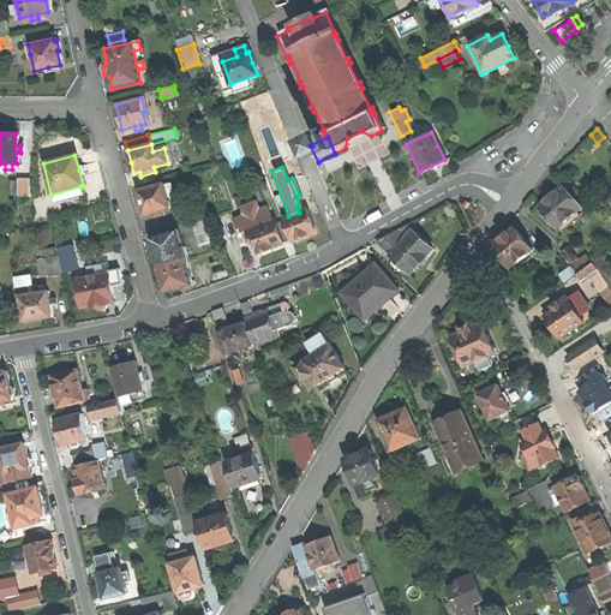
[(28,178),(17,178),(16,196),(28,196),(28,178)]
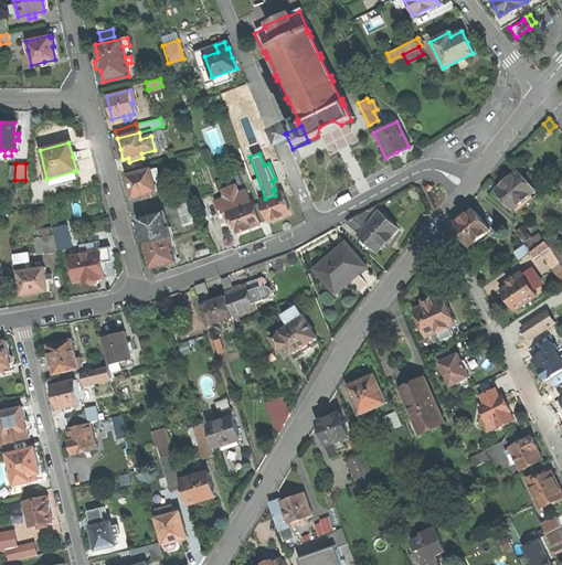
[(157,168),(149,170),(151,179),(159,178),(157,168)]
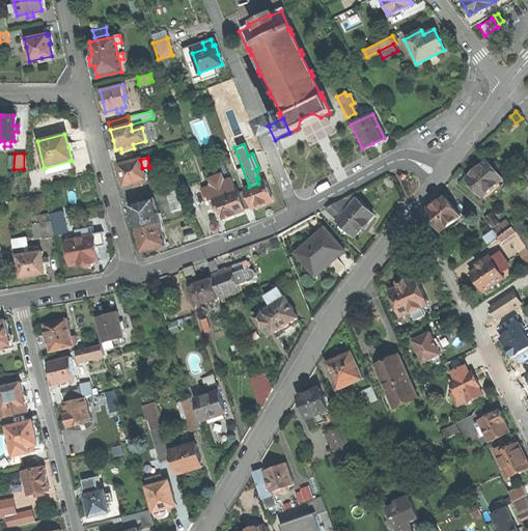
[(140,160),(119,165),(122,174),(119,175),(120,179),(121,186),(132,183),(133,187),(140,185),(139,180),(145,178),(142,168),(140,160)]
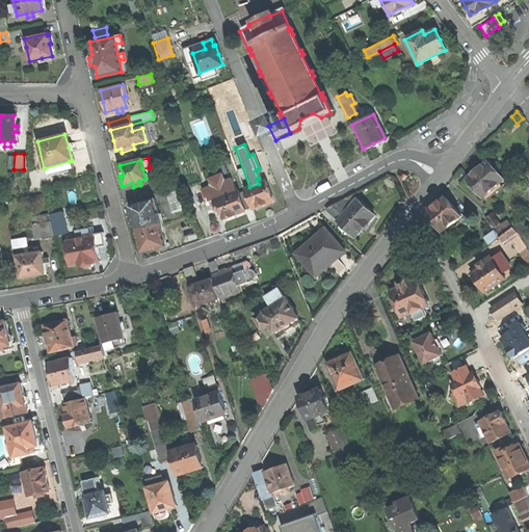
[(72,168),(70,161),(45,168),(47,175),(72,168)]
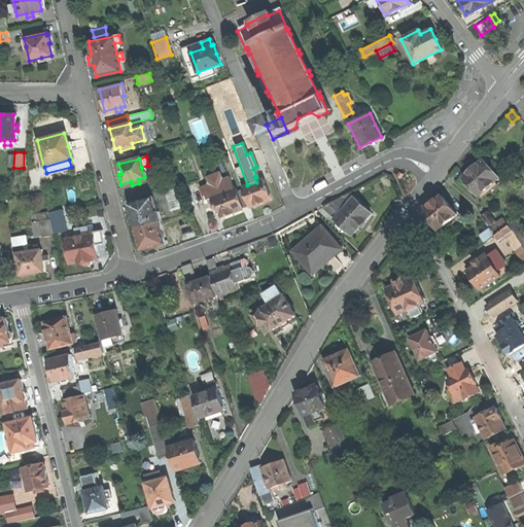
[(461,178),(478,195),(496,177),(481,161),(472,169),(461,178)]
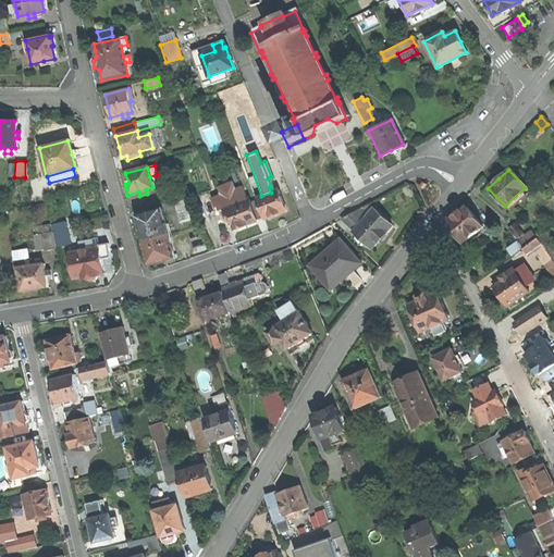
[(219,214),(224,212),(223,209),(246,200),(241,187),(233,189),(231,183),(218,188),(220,195),(210,199),(213,208),(217,207),(219,214)]
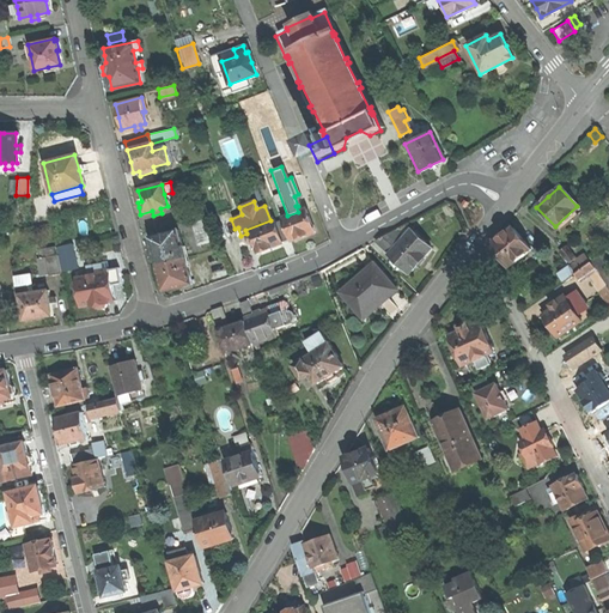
[(184,210),(188,220),(190,219),(206,216),(202,205),(184,210)]
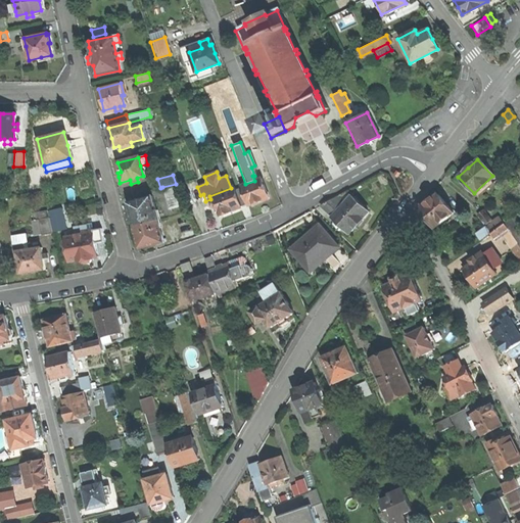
[(240,186),(240,188),(246,204),(266,197),(263,188),(258,179),(254,181),(245,184),(240,186)]
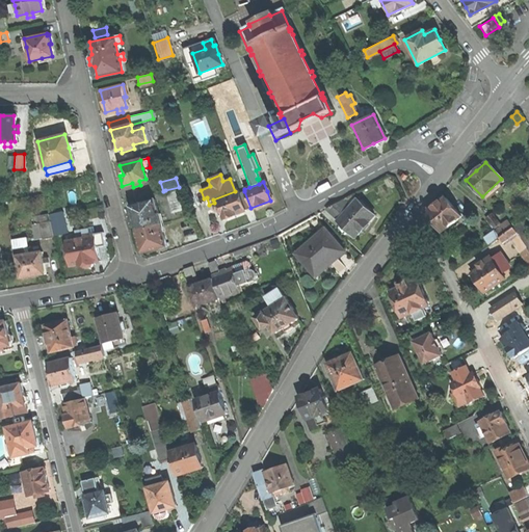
[(184,209),(179,187),(165,190),(170,212),(184,209)]
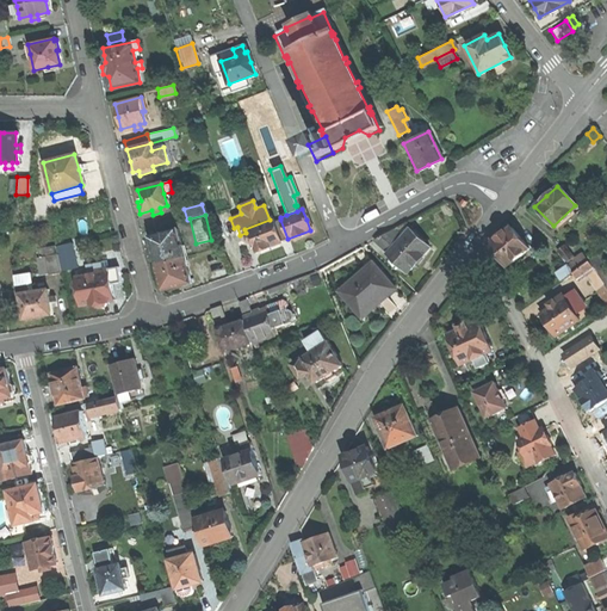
[(246,233),(252,248),(254,247),(256,252),(264,250),(270,247),(270,246),(280,242),(273,222),(272,218),(270,220),(245,229),(246,233)]
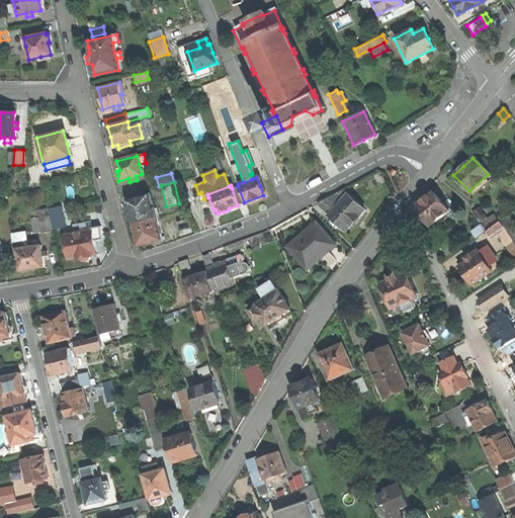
[(238,186),(232,188),(238,205),(244,202),(238,186)]
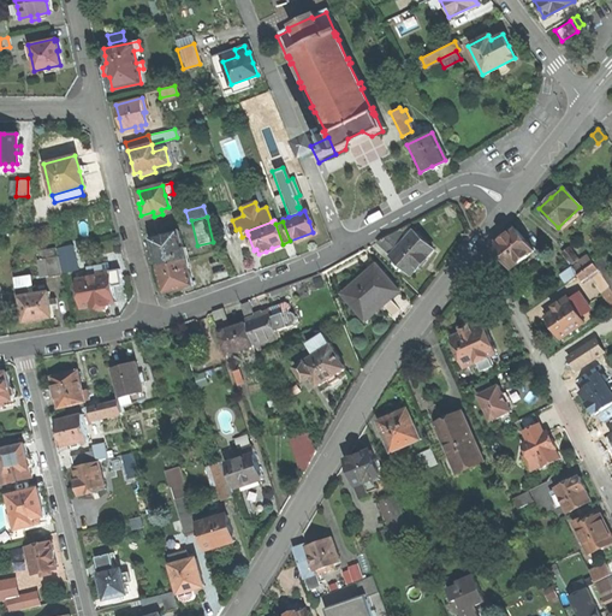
[(402,240),(390,253),(388,254),(409,273),(421,261),(432,249),(411,230),(402,240)]
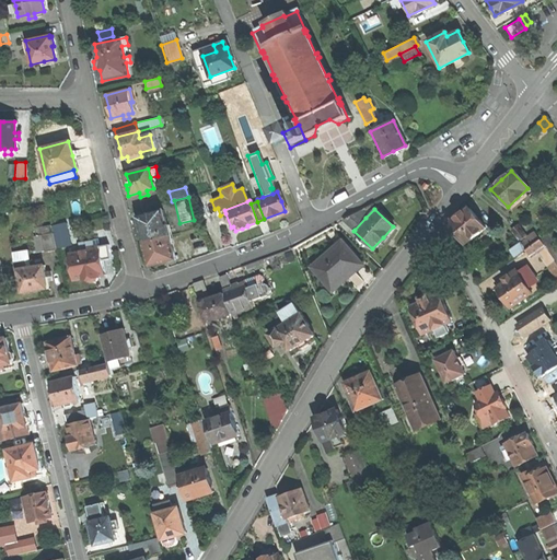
[(449,224),(464,244),(483,228),(467,209),(457,217),(449,224)]
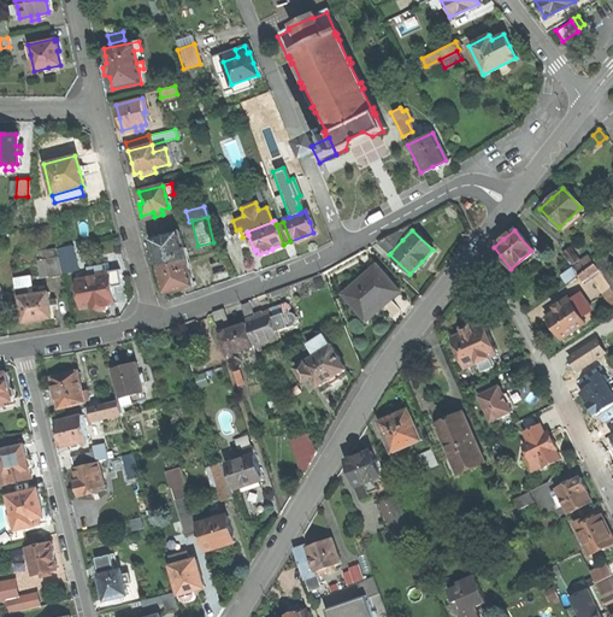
[(159,265),(187,258),(184,248),(183,250),(178,231),(169,234),(169,235),(152,239),(155,253),(159,265)]
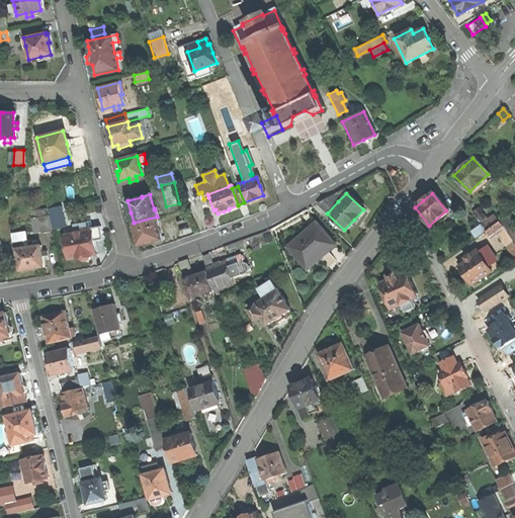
[(317,201),(328,212),(338,201),(330,194),(317,201)]
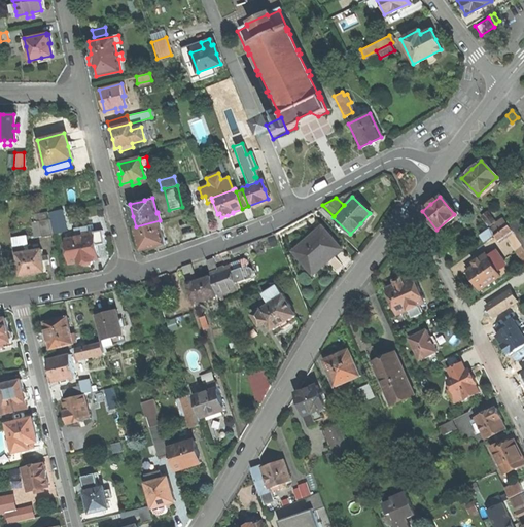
[(61,210),(47,213),(51,234),(65,231),(61,210)]
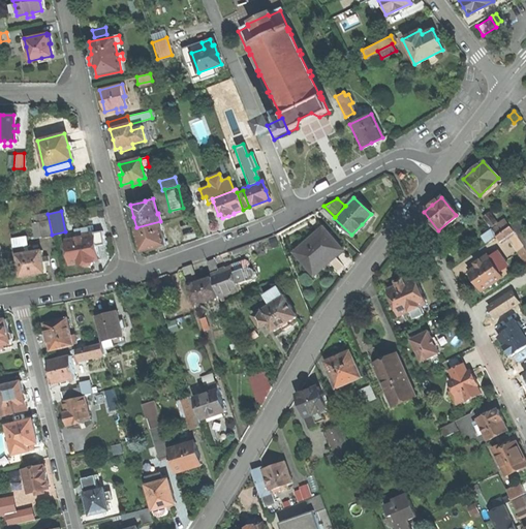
[(481,217),(489,229),(496,224),(488,213),(481,217)]
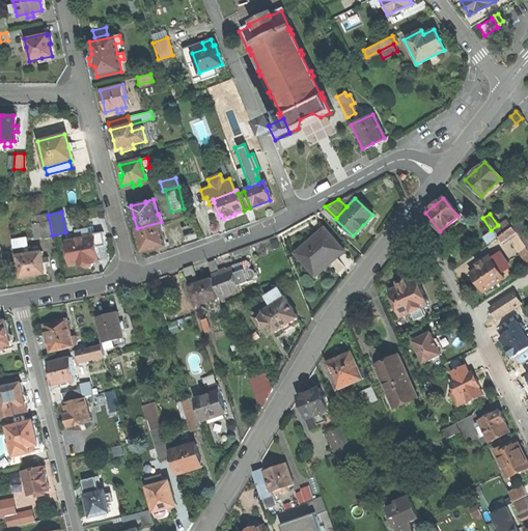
[(40,238),(40,239),(51,236),(48,220),(37,223),(36,222),(30,223),(33,239),(40,238)]
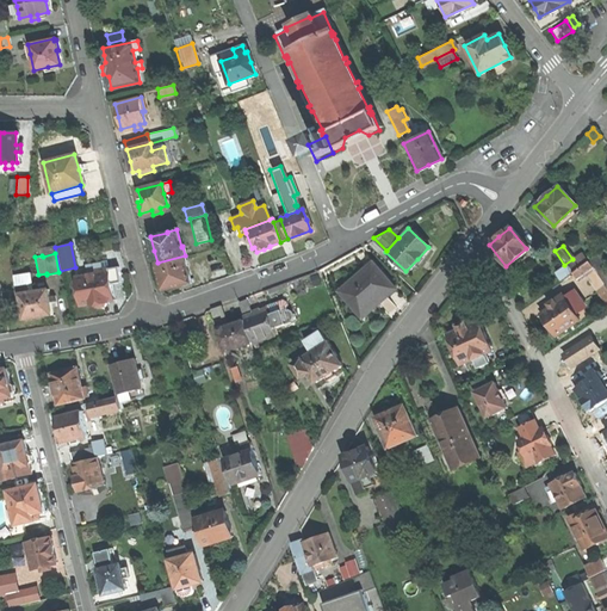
[(564,265),(570,272),(586,260),(581,253),(573,259),(564,265)]
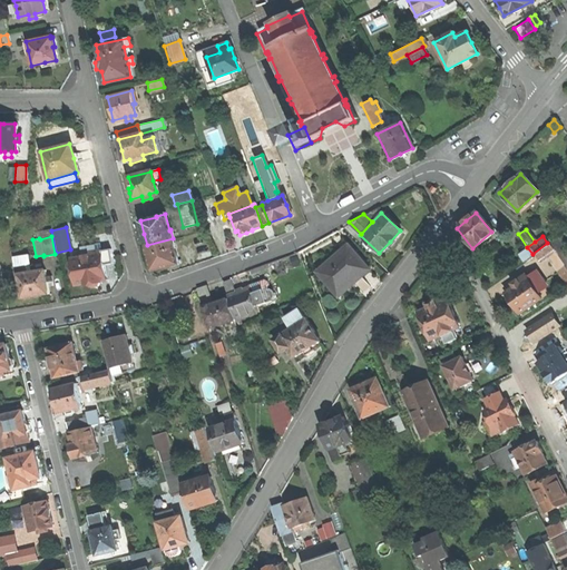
[(175,247),(173,238),(147,245),(152,263),(149,264),(152,271),(167,266),(177,264),(174,247),(175,247)]
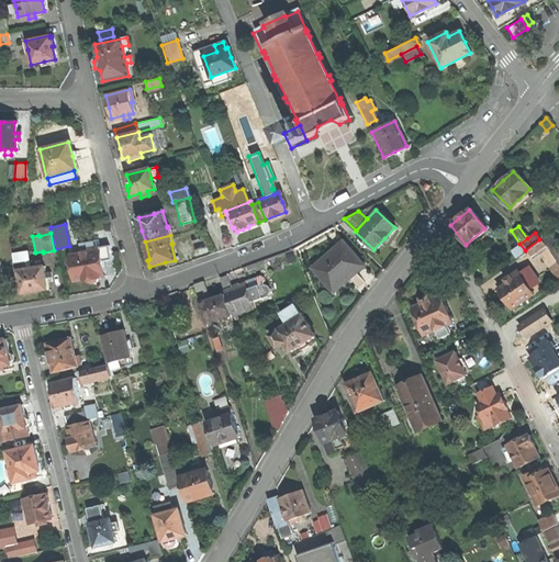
[(539,239),(525,250),(529,257),(537,251),(545,246),(539,239)]
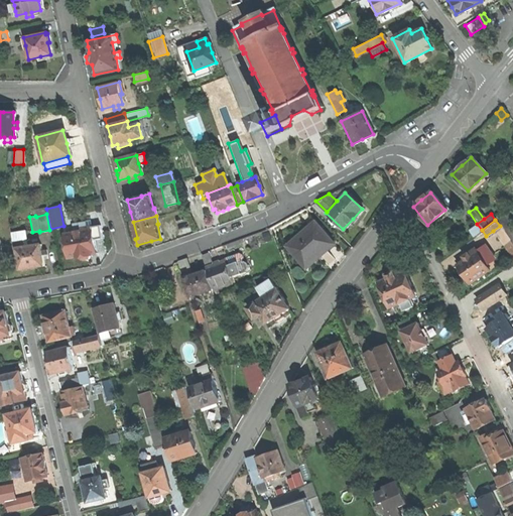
[(79,232),(79,229),(86,228),(85,222),(72,225),(73,233),(79,232)]
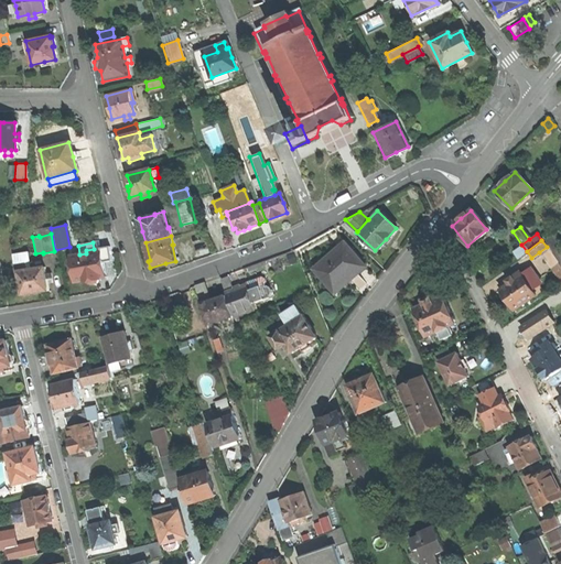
[(313,269),(334,293),(349,279),(364,266),(343,242),(313,269)]
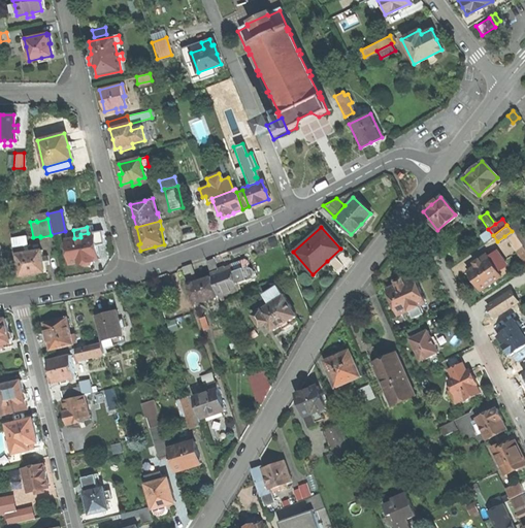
[(483,242),(493,235),(488,229),(479,235),(483,242)]
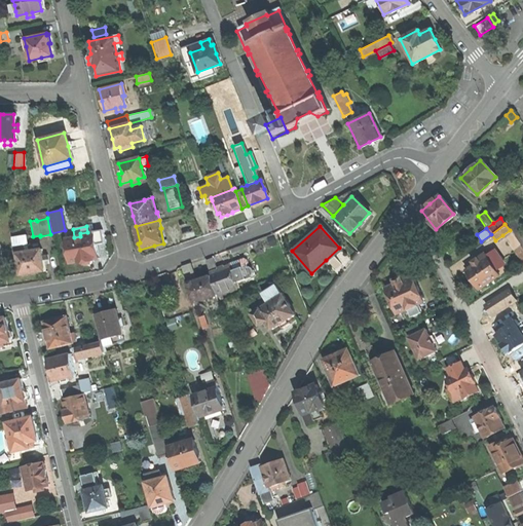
[(87,232),(80,233),(80,236),(74,237),(64,239),(68,263),(77,261),(77,263),(80,262),(80,263),(81,265),(85,264),(88,263),(89,262),(89,261),(91,260),(91,259),(97,258),(94,245),(102,242),(100,230),(87,232)]
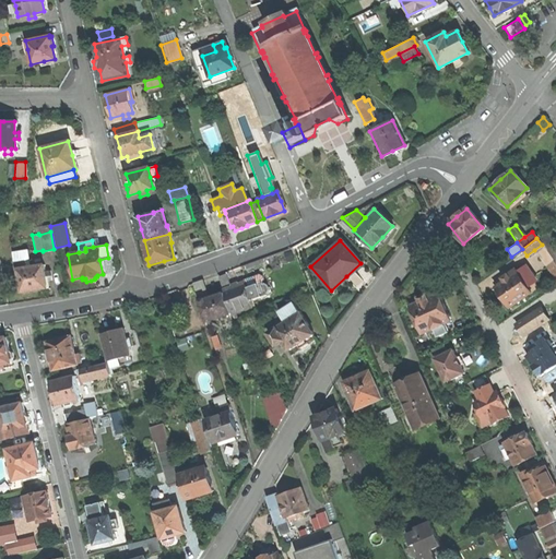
[(552,260),(542,245),(534,250),(545,265),(552,260)]
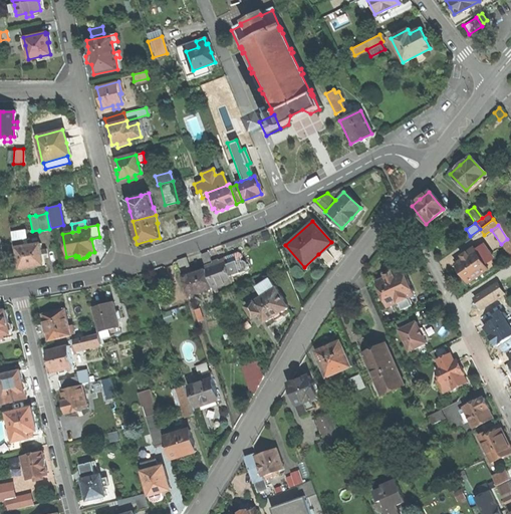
[(262,240),(268,238),(265,231),(260,233),(262,240)]
